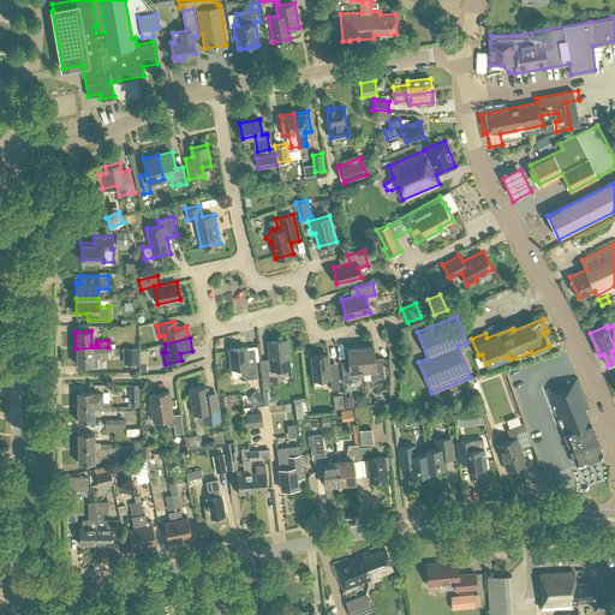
[(287,339),(267,341),(269,358),(270,369),(290,368),(287,339)]
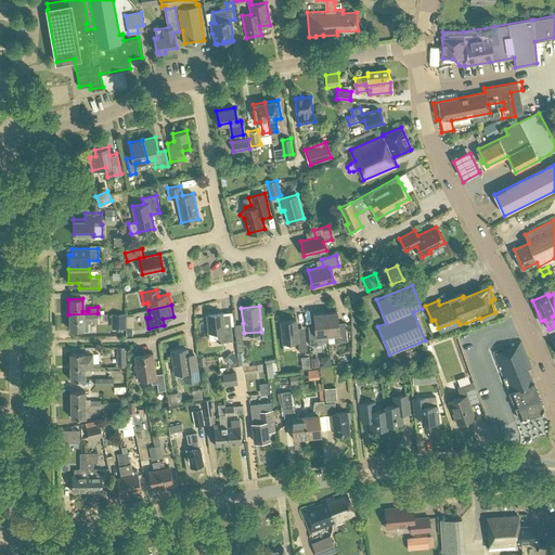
[(325,312),(327,334),(334,334),(335,343),(347,341),(345,324),(338,325),(337,311),(325,312)]
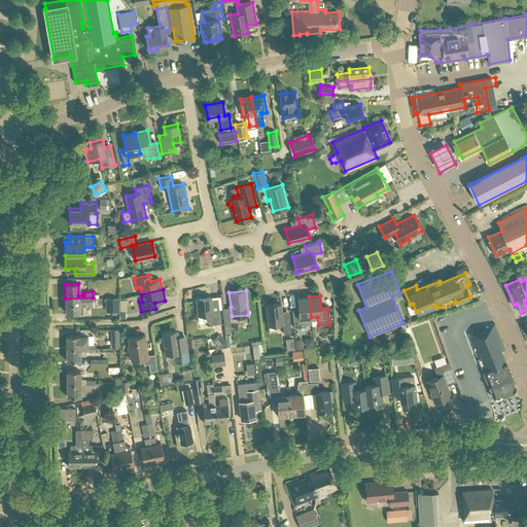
[(211,296),(196,299),(198,315),(205,315),(206,325),(220,323),(219,309),(212,309),(211,299),(211,296)]
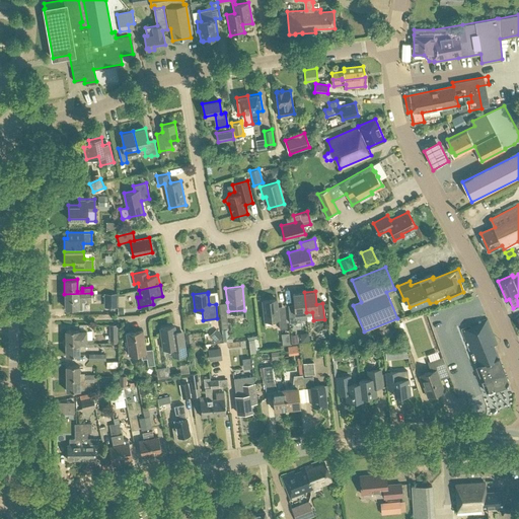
[(300,313),(306,312),(304,292),(293,293),(294,306),(288,307),(290,322),(301,321),(300,313)]
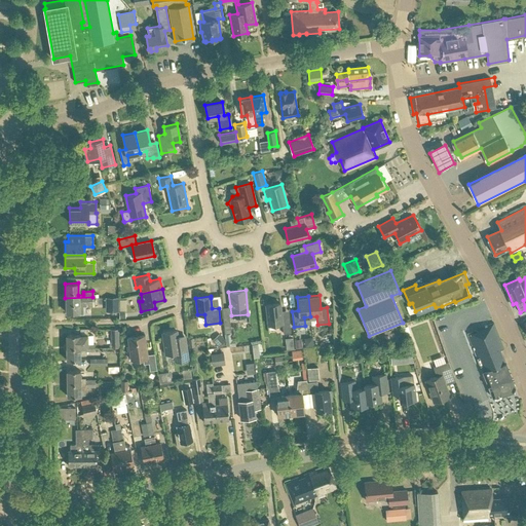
[(92,297),(65,298),(66,312),(79,311),(79,305),(92,305),(92,297)]
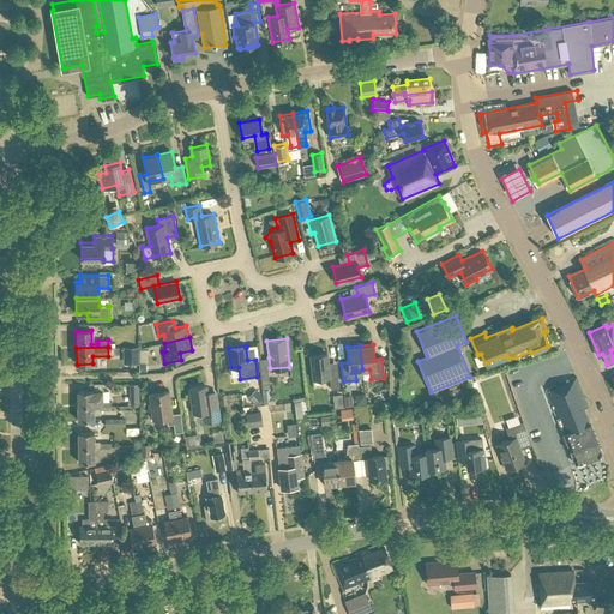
[(137,361),(136,347),(121,347),(121,361),(137,361)]
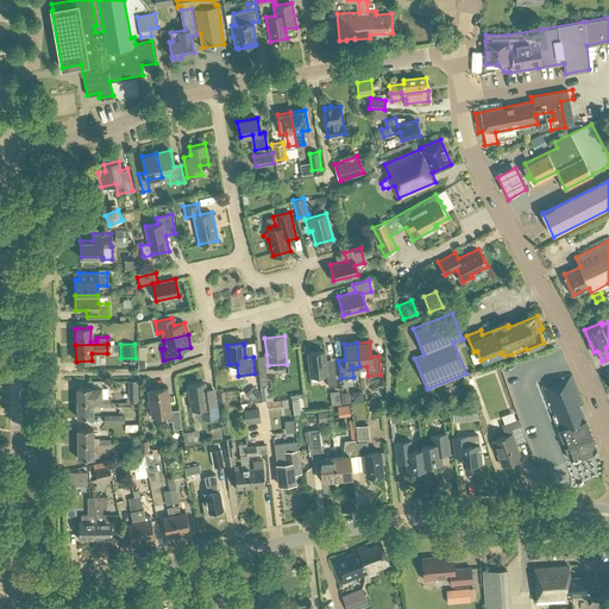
[(326,368),(324,351),(307,352),(311,376),(326,374),(327,385),(337,384),(334,366),(326,368)]
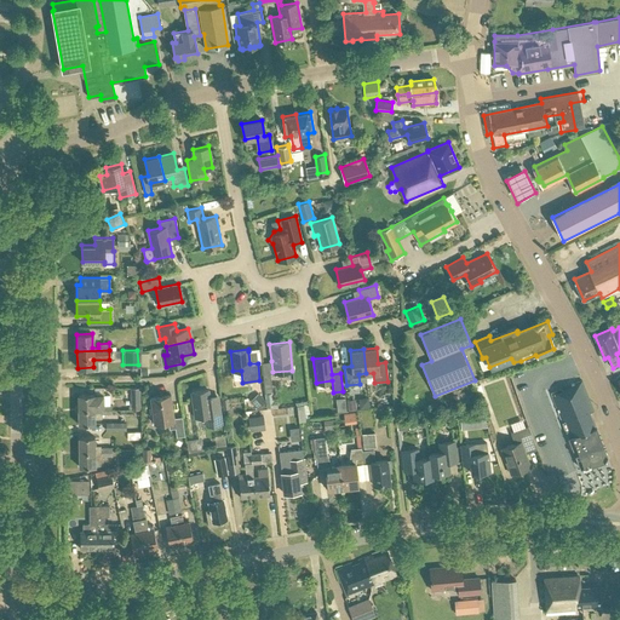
[(270,373),(263,373),(267,407),(279,406),(277,400),(273,400),(270,373)]
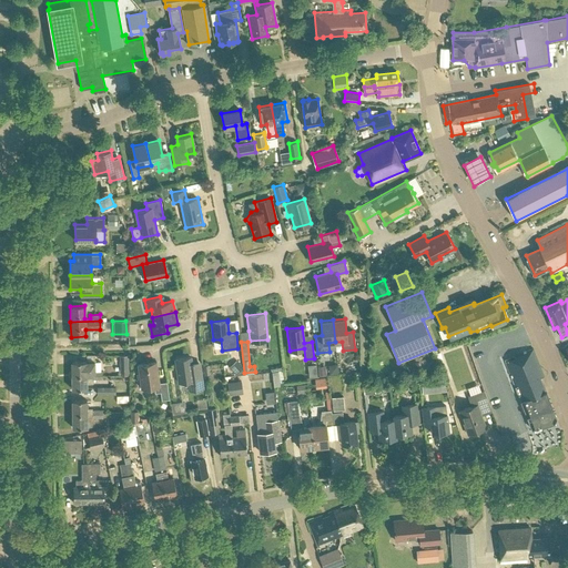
[(544,375),(533,347),(523,352),(525,357),(516,361),(515,358),(506,362),(520,401),(520,399),(531,428),(554,421),(556,415),(540,376),(544,375)]
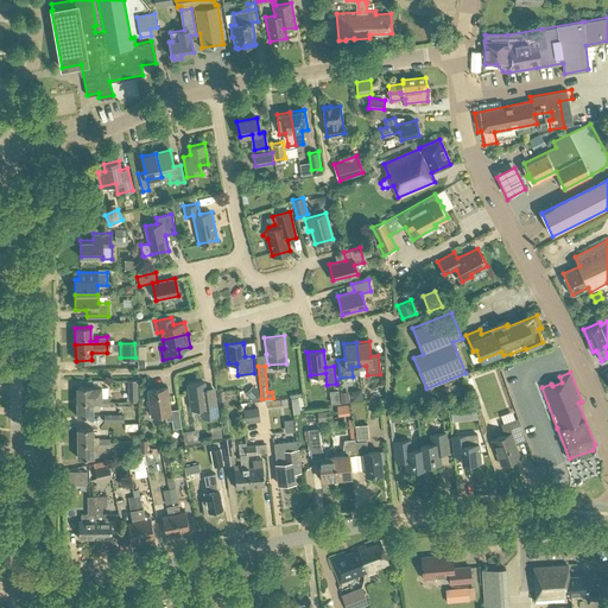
[(474,387),(470,377),(466,378),(475,407),(482,405),(476,386),(474,387)]
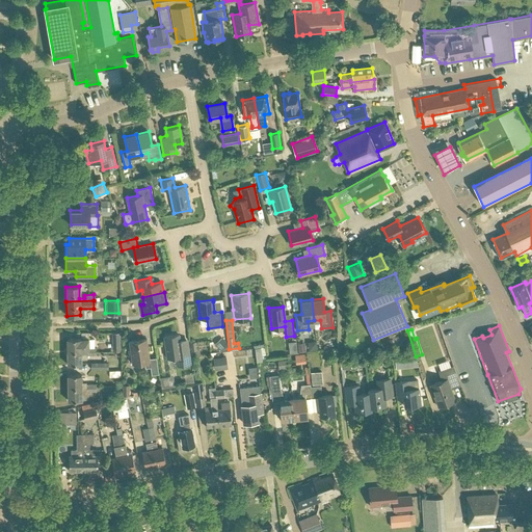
[(111,333),(112,350),(121,350),(120,333),(111,333)]
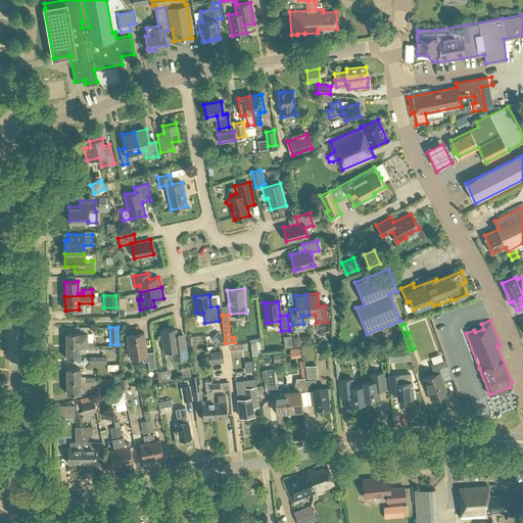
[(176,333),(176,328),(161,330),(164,351),(173,350),(174,359),(187,357),(183,332),(176,333)]
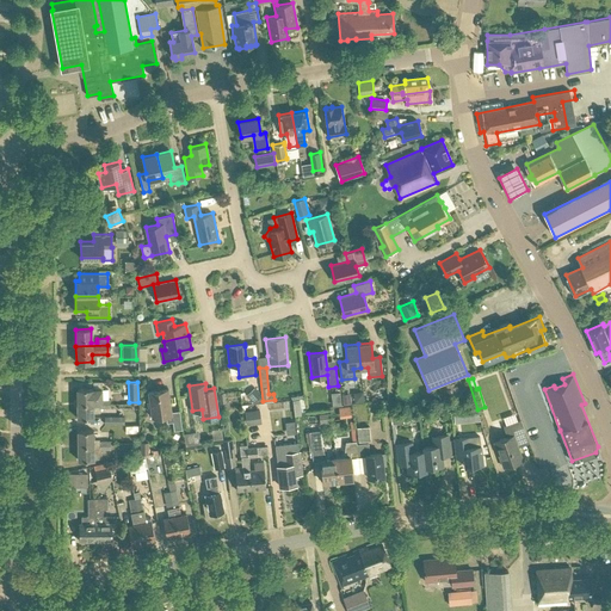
[(104,407),(104,399),(103,399),(103,389),(93,389),(76,389),(76,403),(93,403),(99,403),(99,407),(104,407)]
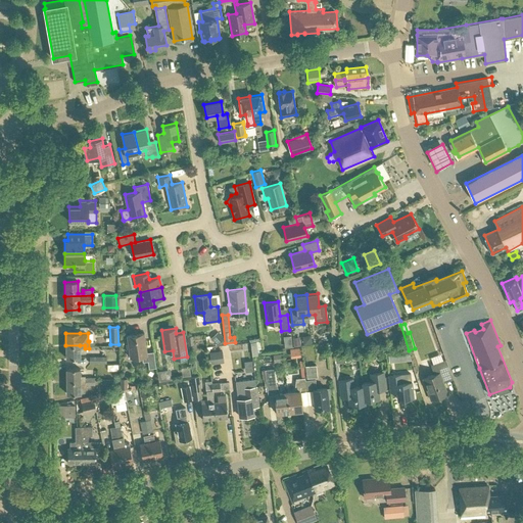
[(146,352),(144,333),(127,335),(130,358),(142,355),(142,362),(147,361),(148,368),(155,367),(153,351),(146,352)]
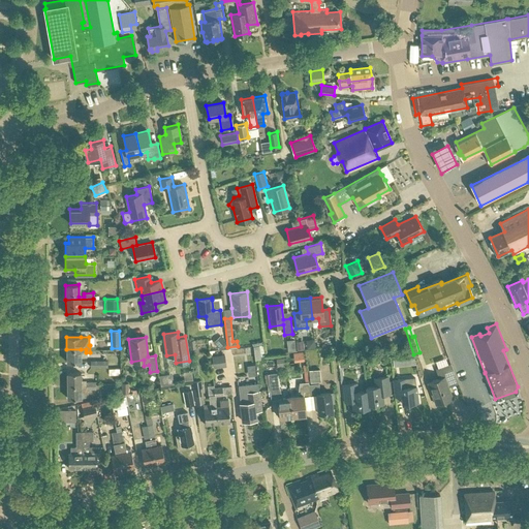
[(221,337),(215,343),(220,349),(226,343),(221,337)]
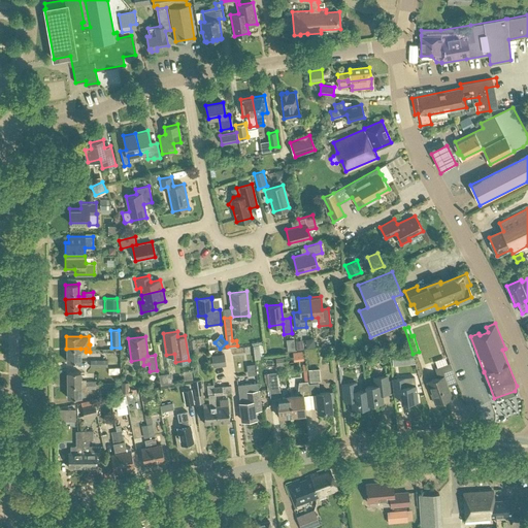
[(266,342),(259,343),(262,357),(269,356),(266,342)]
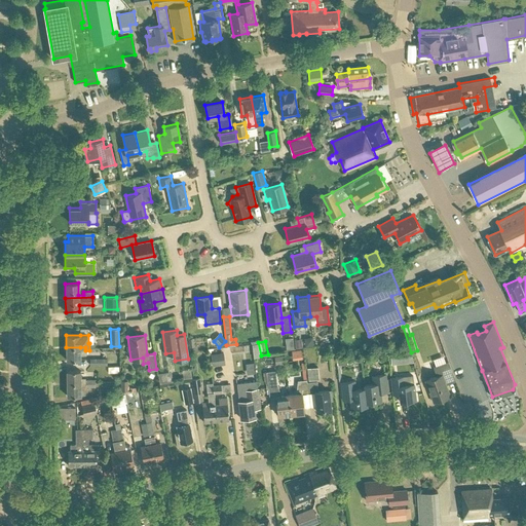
[(80,347),(66,347),(66,361),(80,360),(80,347)]
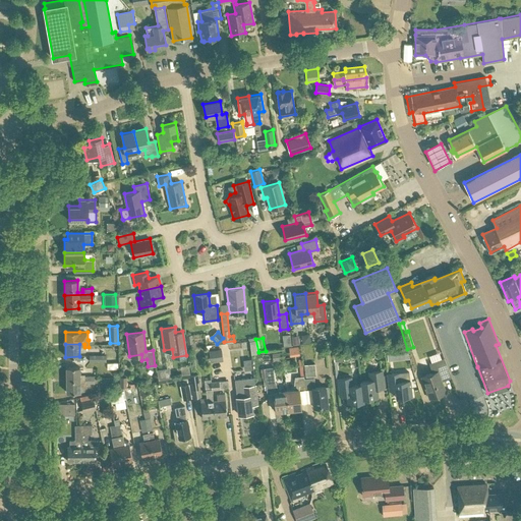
[(211,361),(223,360),(221,348),(209,350),(211,361)]
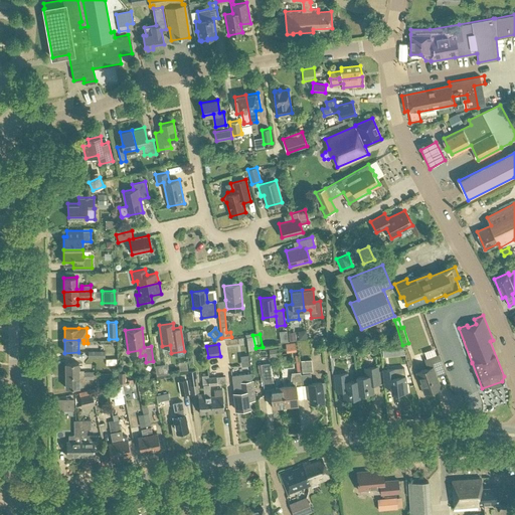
[(278,348),(269,349),(270,357),(279,356),(278,348)]
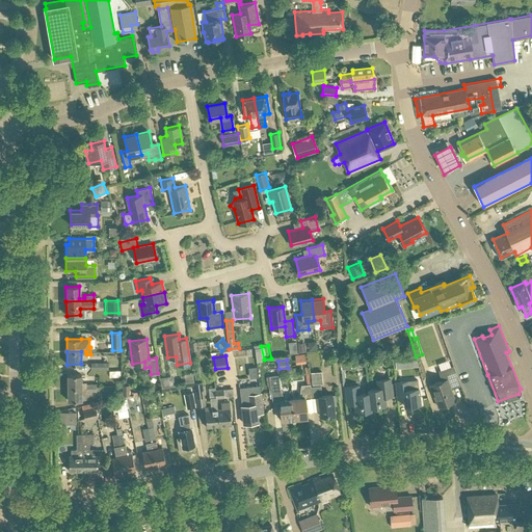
[(402,366),(403,374),(410,373),(409,365),(402,366)]
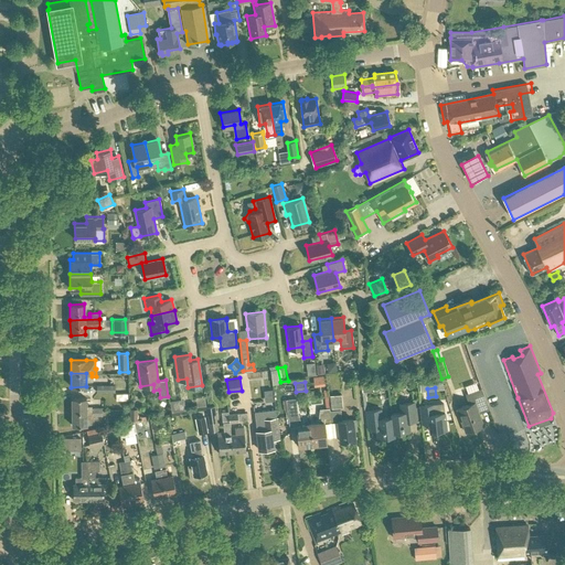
[(466,432),(483,425),(478,409),(489,406),(482,387),(466,394),(468,405),(458,408),(466,432)]
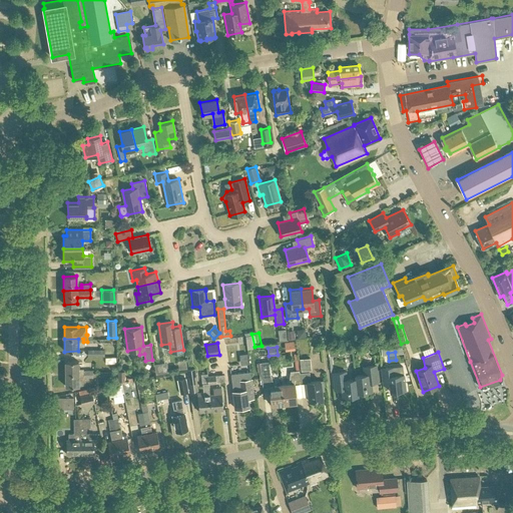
[(301,370),(312,369),(310,358),(300,359),(301,370)]
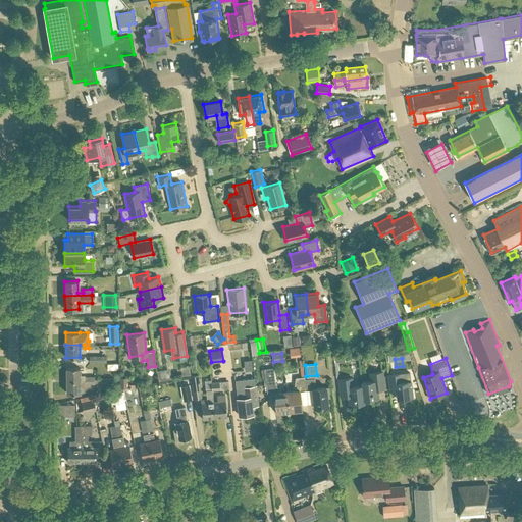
[(66,379),(80,379),(80,367),(65,367),(66,379)]
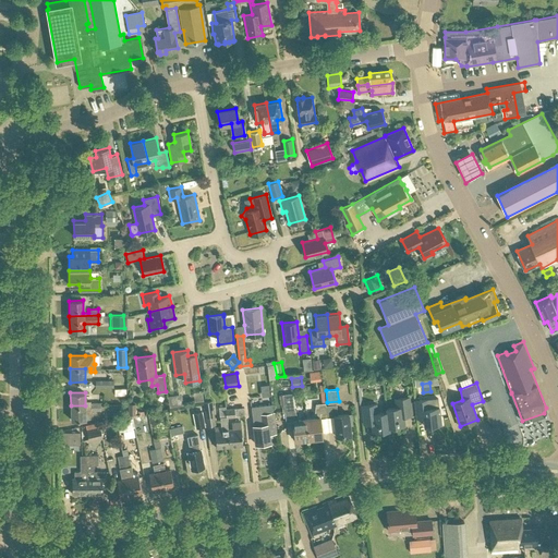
[(308,439),(306,419),(298,420),(293,405),(292,393),(282,395),(286,422),(292,421),(294,440),(308,439)]
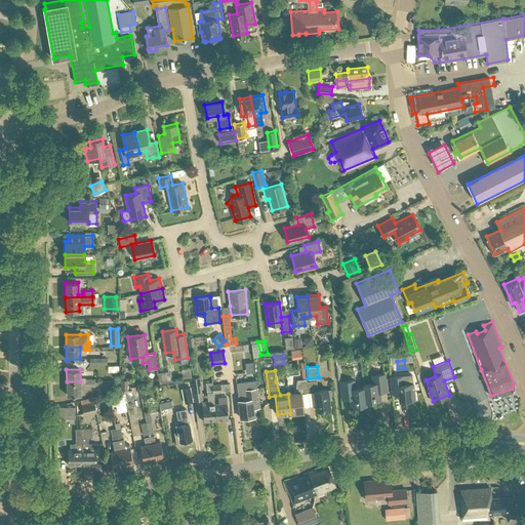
[(364,382),(364,386),(365,400),(381,399),(379,388),(387,387),(386,372),(372,373),(373,381),(364,382)]
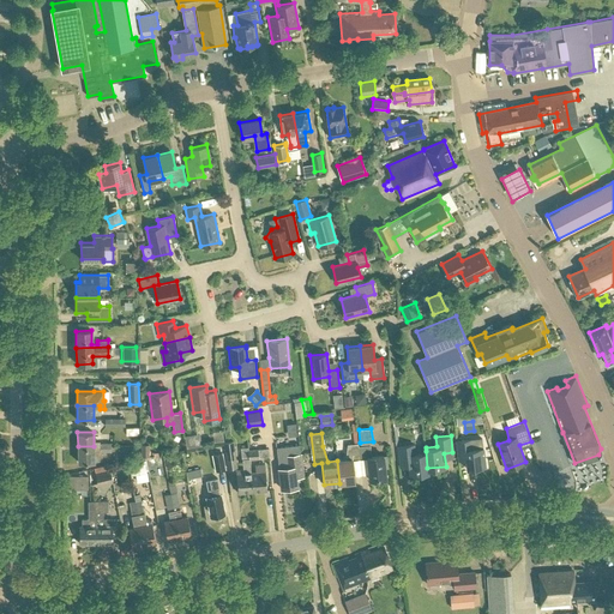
[(473,447),(471,438),(456,440),(458,457),(465,456),(467,468),(485,465),(483,446),(473,447)]
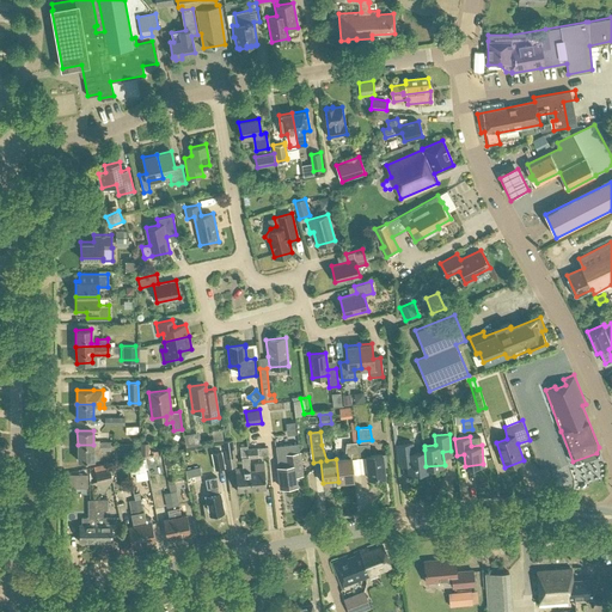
[(226,466),(237,465),(233,439),(222,440),(226,466)]
